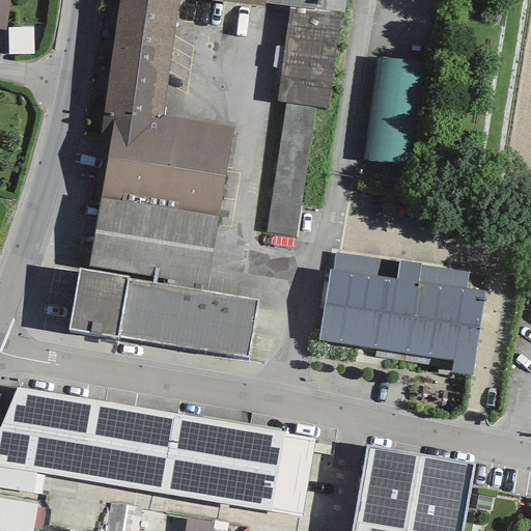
[(9,0),(0,0),(0,29),(5,30),(9,0)]
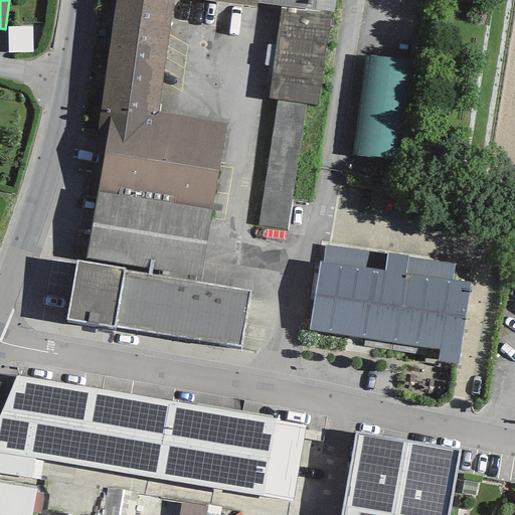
[(115,0),(102,104),(158,112),(172,0),(115,0)]
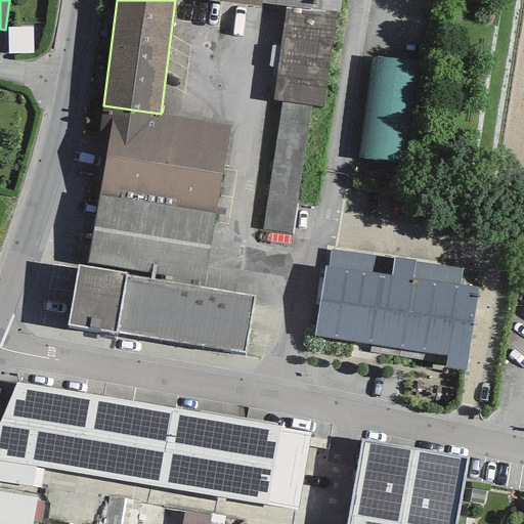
[(261,0),(261,2),(286,5),(320,10),(321,0),(261,0)]
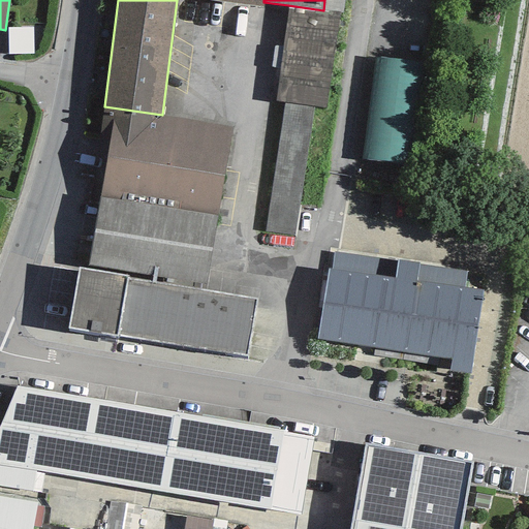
[(345,0),(324,0),(323,10),(340,12),(343,13),(345,0)]
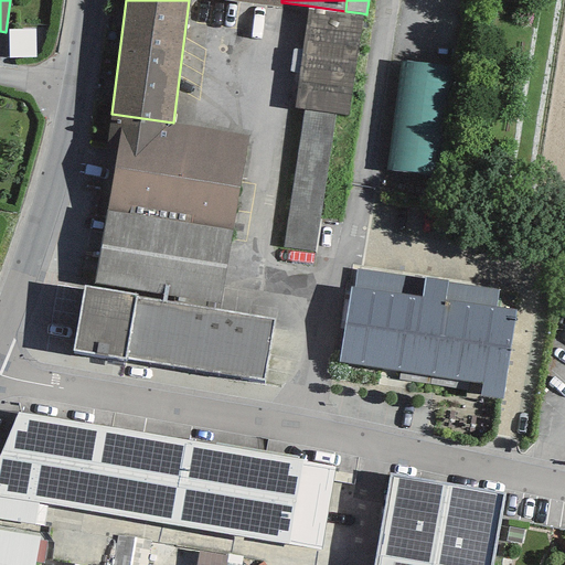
[(345,11),(308,6),(294,109),(304,110),(336,116),(349,117),(363,13),(345,11)]
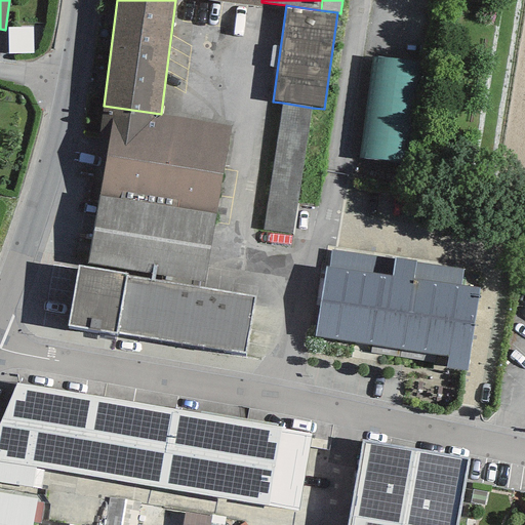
[(33,27),(7,28),(8,54),(34,54),(33,27)]
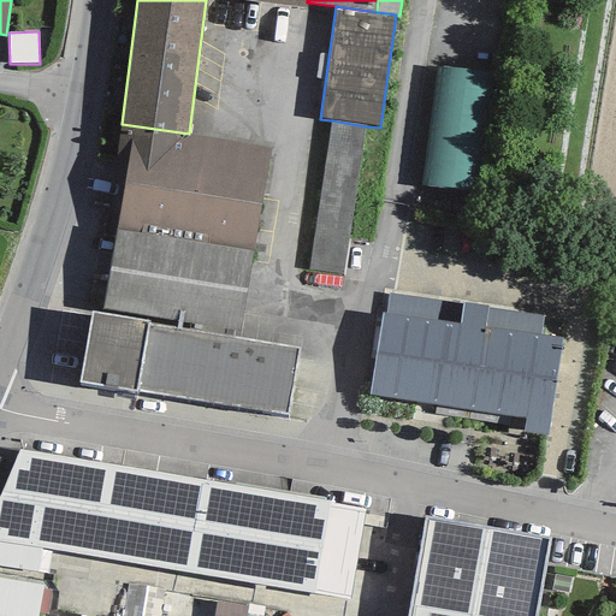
[(492,73),(438,65),(420,190),(474,197),(492,73)]
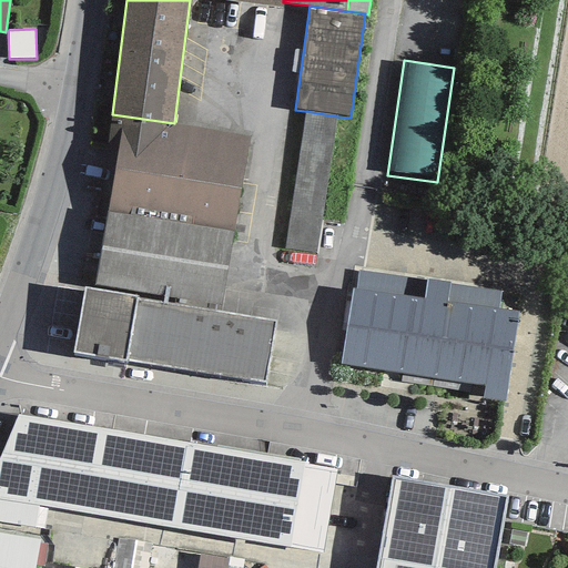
[(316,255),(337,117),(305,111),(284,250),(316,255)]
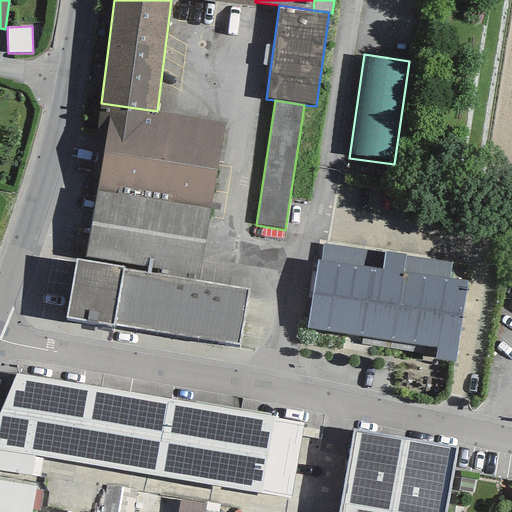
[(225,123),(157,111),(101,103),(96,130),(107,132),(97,190),(211,210),(225,123)]
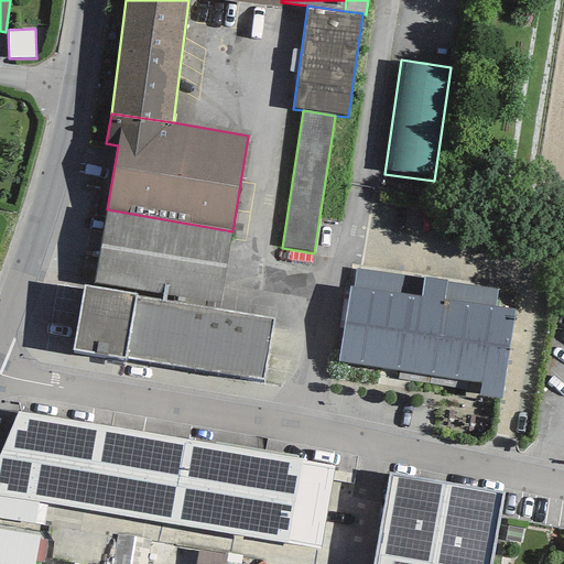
[(232,231),(107,209),(94,283),(219,304),(232,231)]
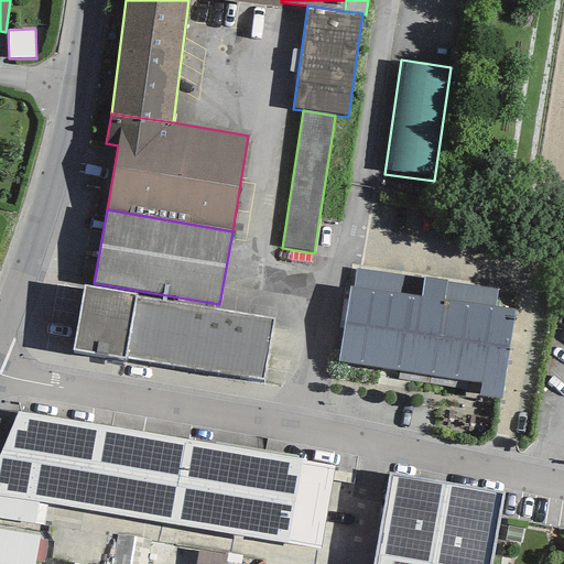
[(354,288),(348,286),(337,362),(481,383),(479,396),(500,399),(513,311),(495,307),(497,290),(447,282),(447,281),(424,277),(423,279),(357,269),(354,288)]
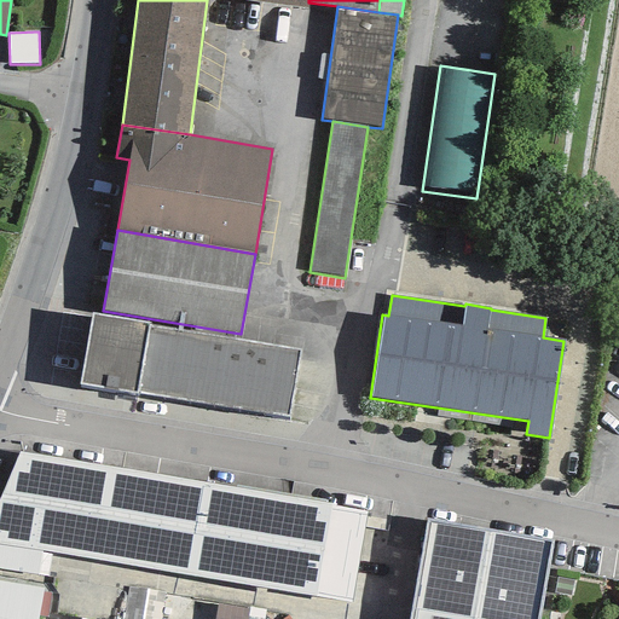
[(300,351),(149,325),(150,322),(93,313),(80,387),(136,395),(137,391),(289,416),(300,351)]
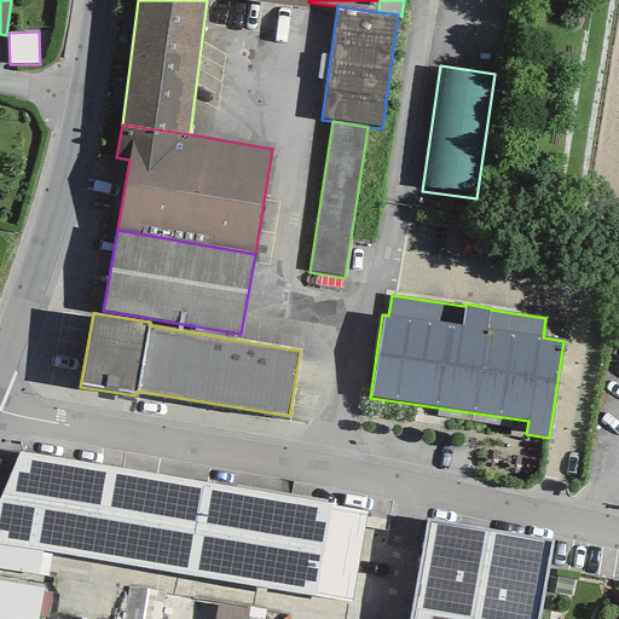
[(330,502),(19,452),(0,496),(0,544),(44,551),(314,597),(330,507),(330,502)]
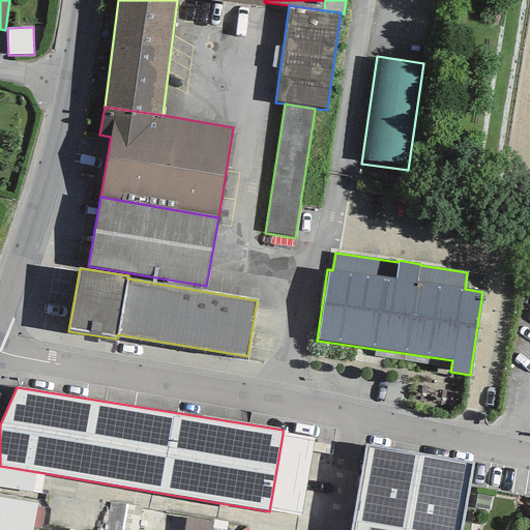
[(314,439),(283,434),(269,511),(301,517),(314,439)]
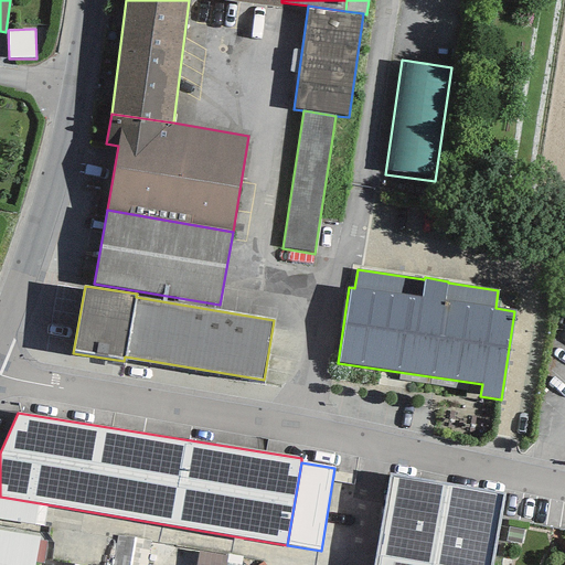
[(491,564),(504,494),(390,473),(373,564),(491,564)]
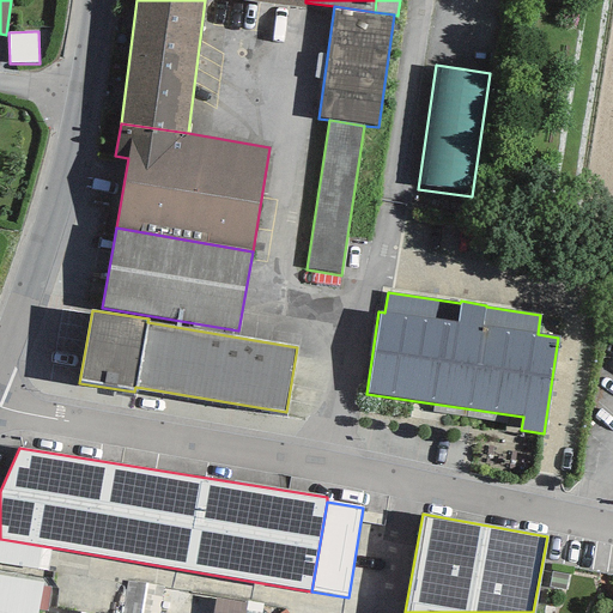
[(0,563),(38,570),(43,546),(0,539),(0,563)]
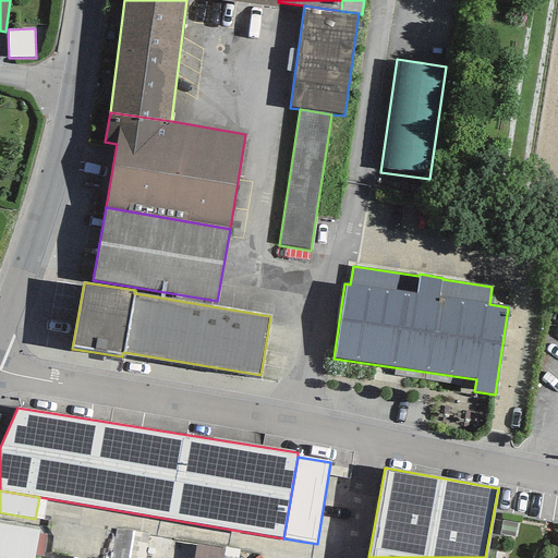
[(40,530),(0,523),(0,557),(34,557),(35,555),(40,530)]
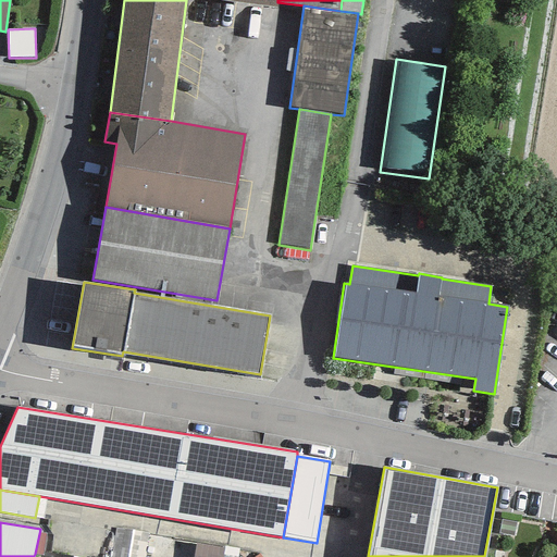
[(146,556),(150,534),(116,529),(111,556),(146,556)]
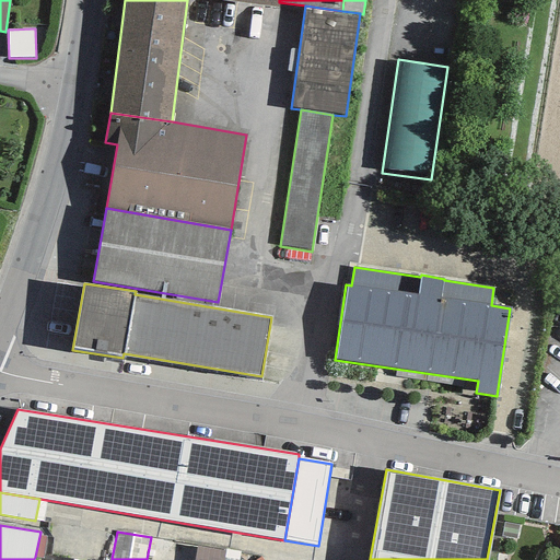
[(223,559),(225,550),(197,546),(194,559),(223,559)]
